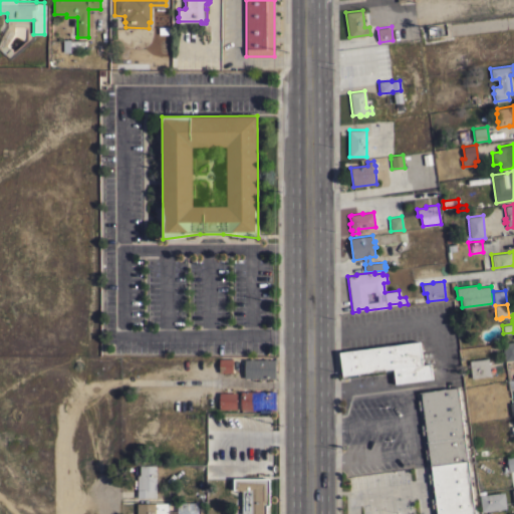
[(420,341),(423,364),(431,363),(432,378),(400,382),(400,384),(398,384),(397,383),(395,383),(395,382),(392,383),(392,377),(395,377),(394,371),(386,372),(386,369),(358,373),(358,375),(346,376),(347,378),(343,379),(342,376),(340,358),(338,358),(337,356),(339,356),(339,351),(420,341)]
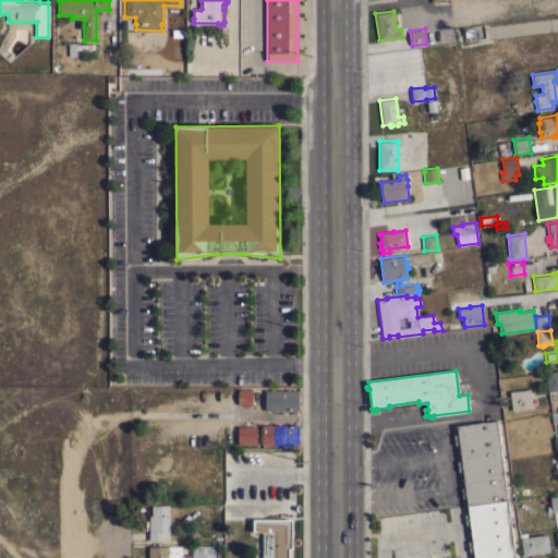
[(557,390),(547,392),(544,373),(557,371),(557,390)]
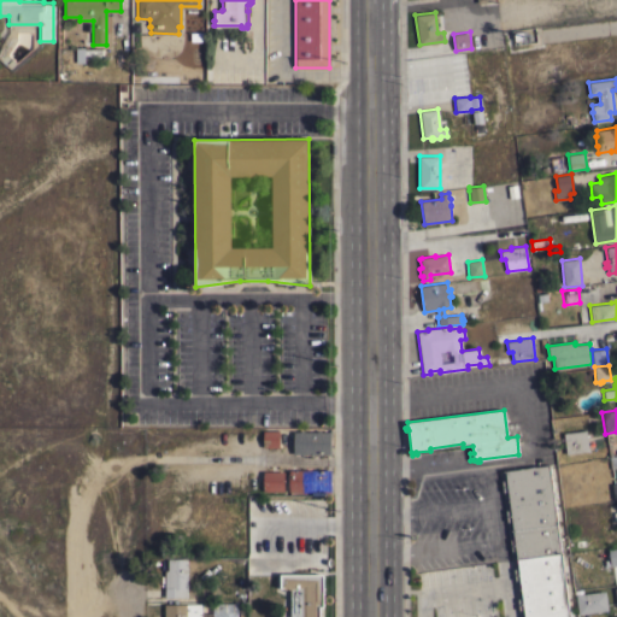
[(588,451),(566,453),(563,433),(586,429),(588,451)]
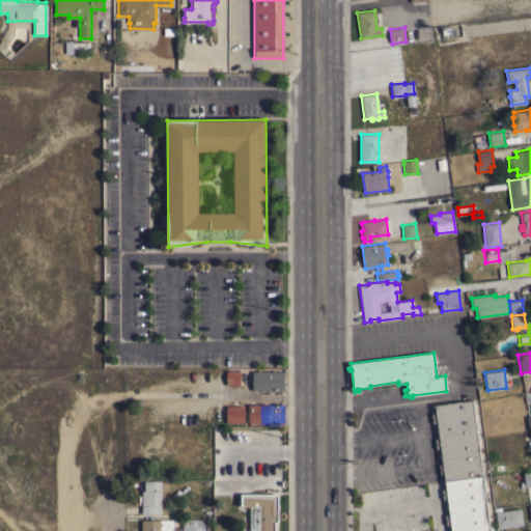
[(241,385),(226,385),(226,370),(241,370),(241,385)]
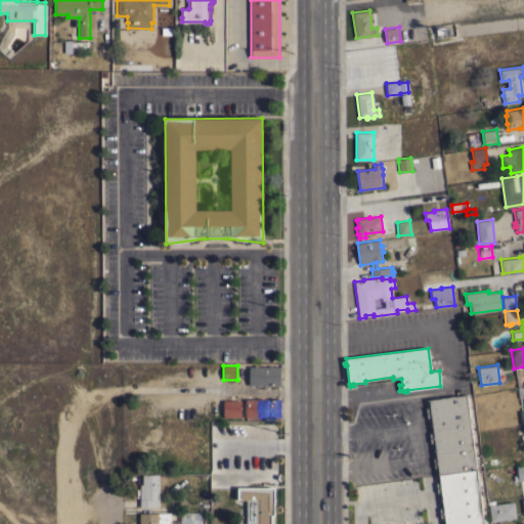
[(249,366),(255,366),(255,365),(258,365),(258,366),(269,366),(269,365),(272,365),(272,366),(281,366),(281,385),(249,385),(249,366)]
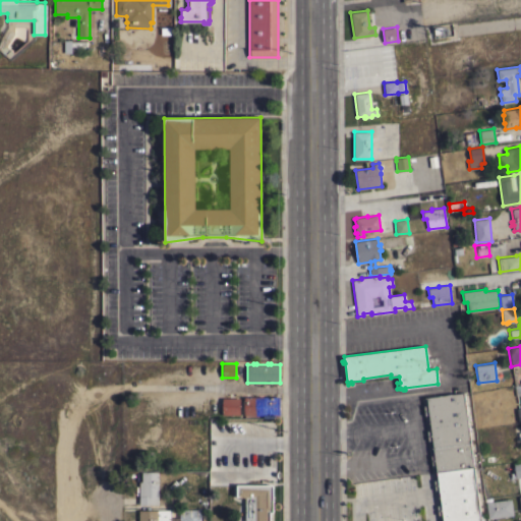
[(480,515),(481,515),(482,520),(440,520),(440,515),(438,515),(437,505),(439,505),(437,489),(435,489),(433,480),(435,479),(432,465),(431,465),(430,455),(431,455),(429,440),(427,441),(426,430),(428,430),(426,415),(424,415),(423,405),(425,405),(424,397),(464,392),(480,515)]
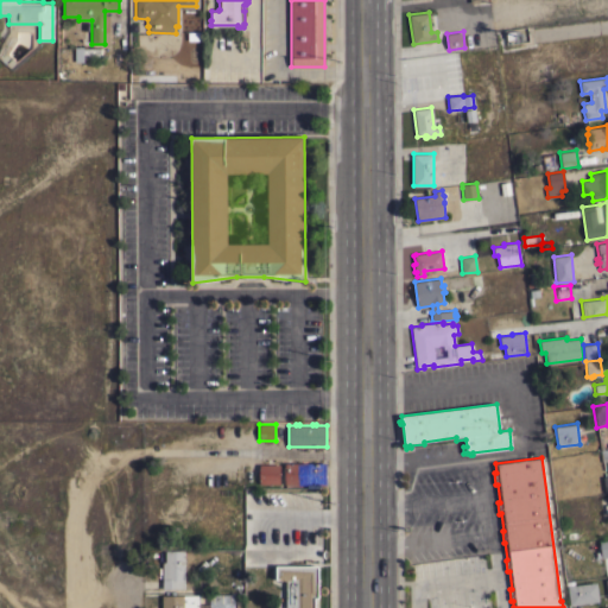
[(327,462),(327,486),(321,486),(321,485),(301,485),(301,486),(297,486),(297,485),(284,485),(284,463),(327,462)]
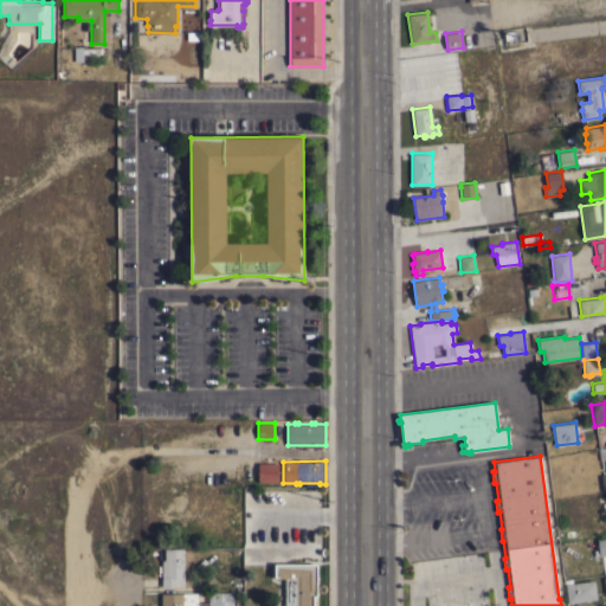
[(258,483),(258,463),(279,463),(279,470),(281,470),(281,472),(279,472),(279,483),(258,483)]
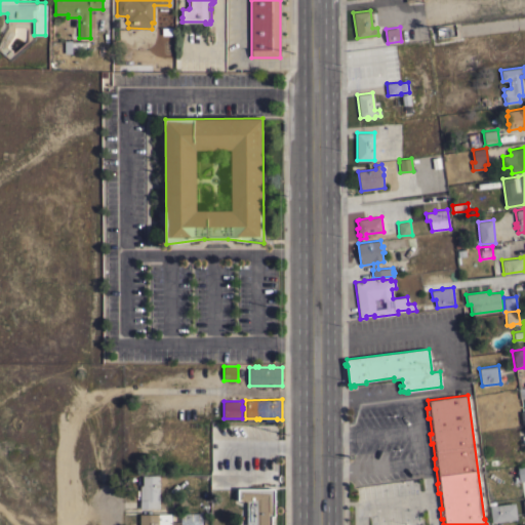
[(164,480),(164,485),(159,485),(159,488),(160,488),(160,491),(159,491),(159,509),(139,509),(139,485),(143,485),(143,476),(159,476),(159,480),(164,480)]
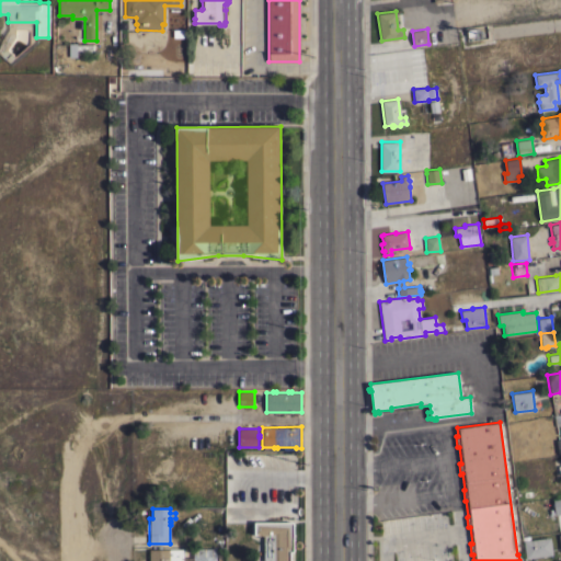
[(294,522),(295,552),(292,552),(292,560),(264,560),(264,542),(264,535),(254,535),(254,522),(294,522)]
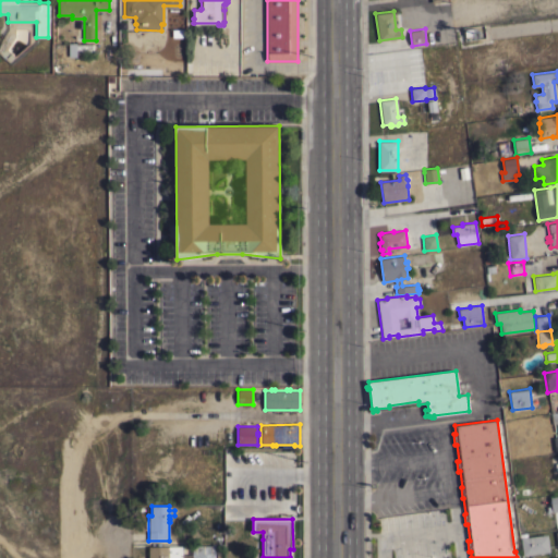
[(547,534),(549,552),(522,556),(520,537),(547,534)]
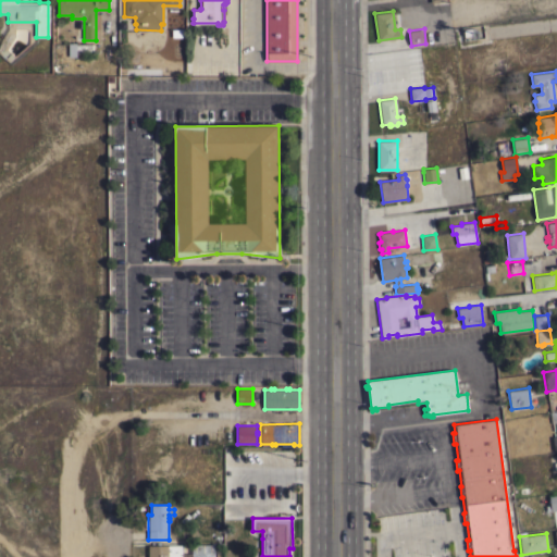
[(148,556),(148,545),(182,545),(182,553),(192,553),(192,544),(213,544),(213,556),(148,556)]
